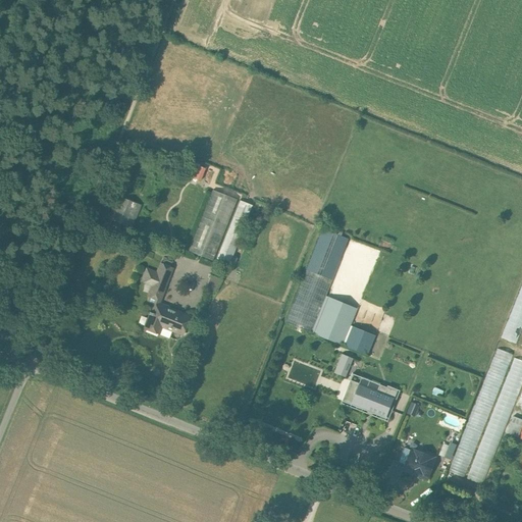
[(411,281),(420,285),(428,267),(442,272),(472,198),(416,174),(428,145),(366,119),(350,159),(332,201),(333,202),(323,224),(324,224),(284,322),(367,356),(372,342),(385,347),(411,281)]
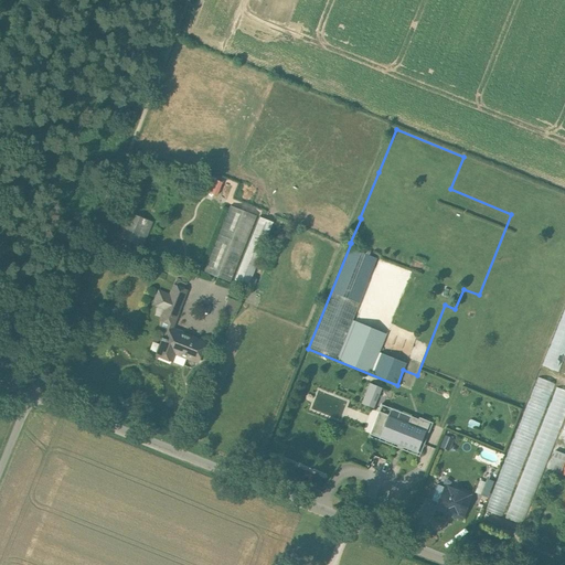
[(145,169),(118,235),(145,245),(171,179),(145,169)]
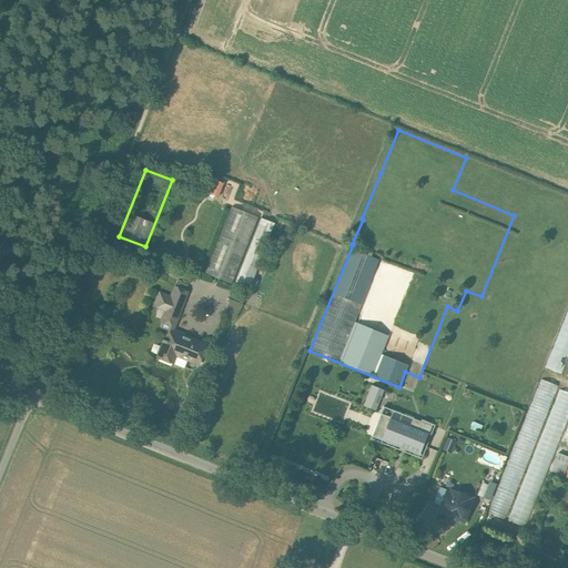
[(211,179),(205,192),(215,195),(221,183),(216,181),(217,180),(214,178),(213,180),(211,179)]
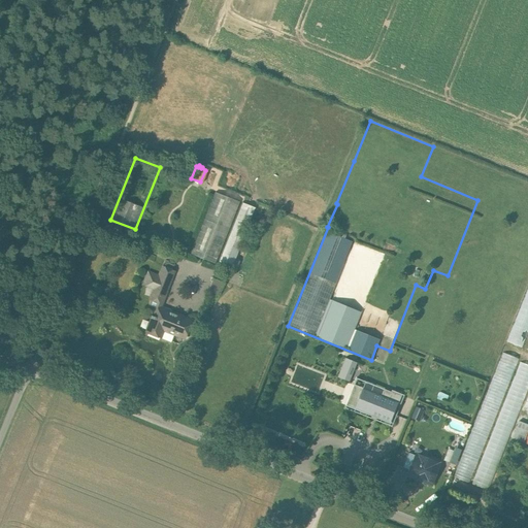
[(217,174),(205,170),(200,182),(211,187),(217,174)]
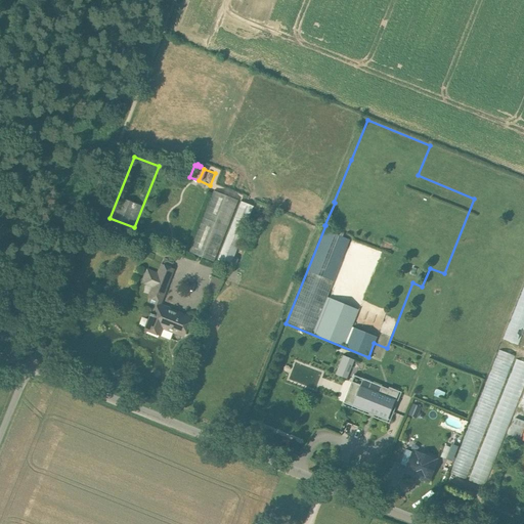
[(238,201),(214,190),(189,250),(215,260),(238,201)]
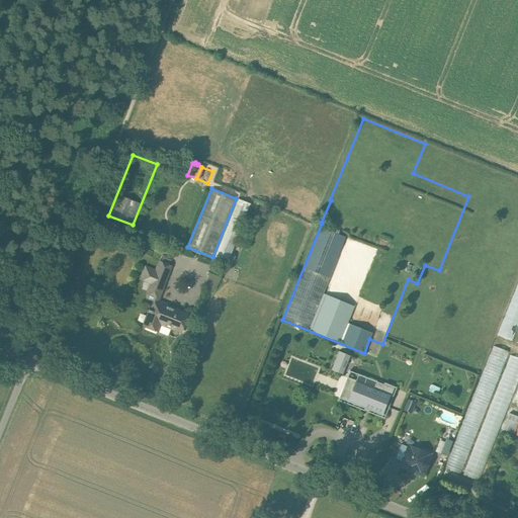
[(238,199),(213,261),(227,265),(251,204),(238,199)]
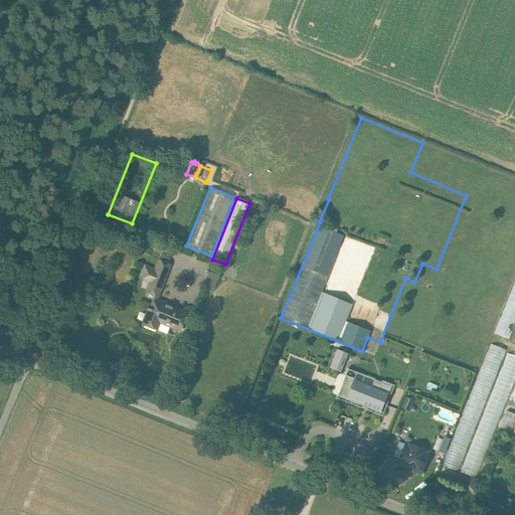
[(170,265),(158,261),(155,269),(167,274),(170,265)]
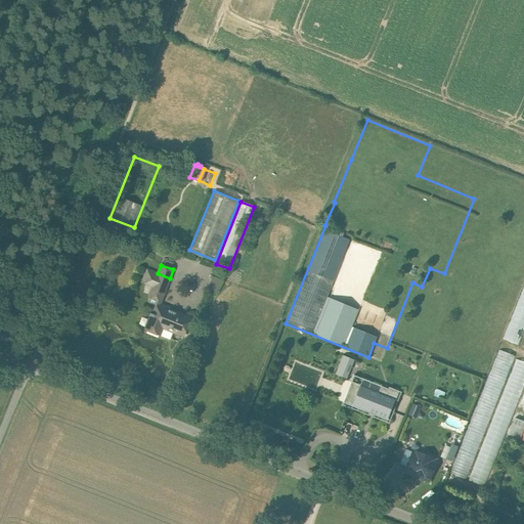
[(158,273),(151,271),(151,273),(146,271),(143,281),(147,282),(146,285),(153,287),(165,292),(170,278),(158,273)]
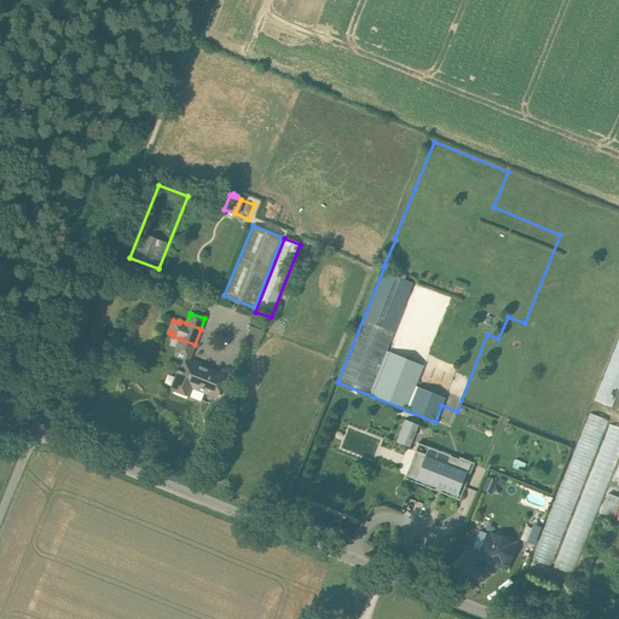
[(261,333),(249,328),(244,341),(255,346),(261,333)]
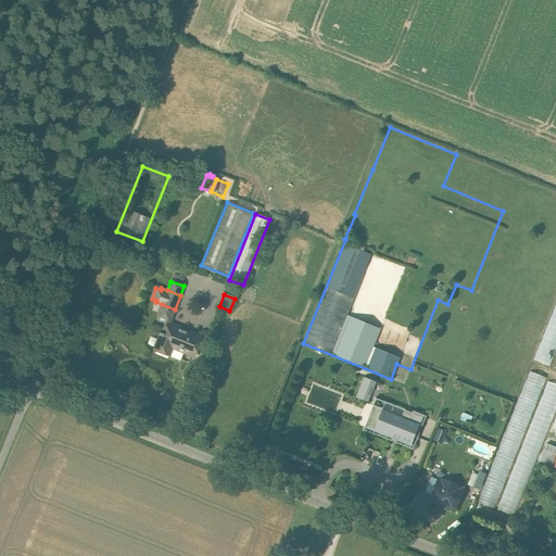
[(555,303),(534,359),(550,365),(555,350),(555,303)]
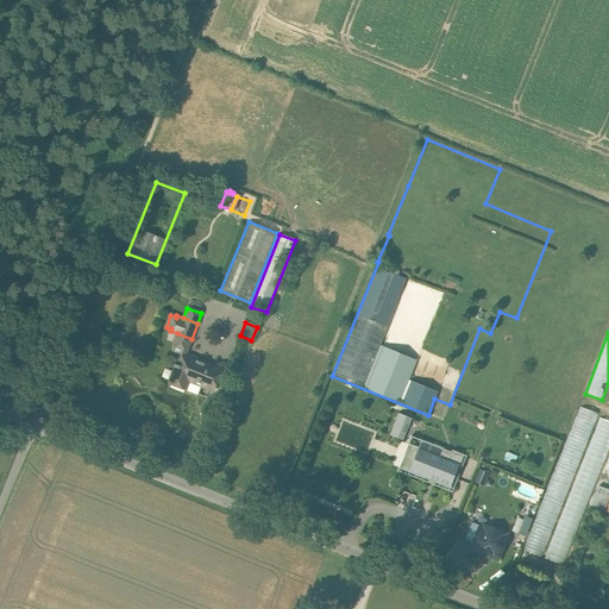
[(194,358),(184,355),(192,339),(177,333),(173,345),(176,346),(174,352),(179,355),(175,364),(173,364),(171,365),(177,368),(171,384),(186,389),(189,380),(213,389),(212,390),(213,390),(221,370),(220,370),(194,359),(194,358)]
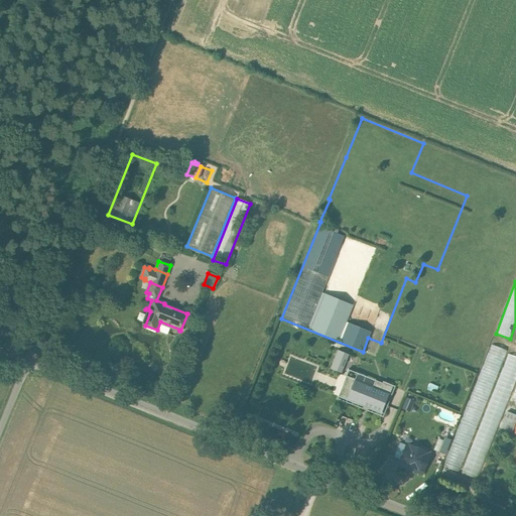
[(507,348),(493,342),(440,473),(455,479),(507,348)]
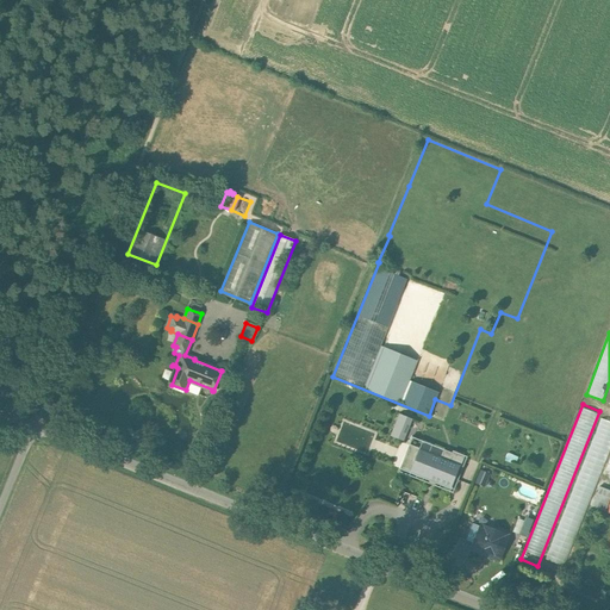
[(399,416),(390,412),(385,424),(394,429),(399,416)]
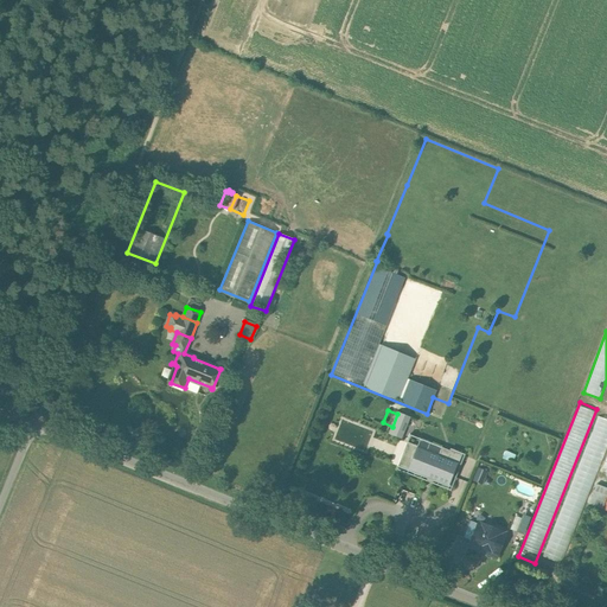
[(393,427),(390,433),(401,438),(409,417),(398,413),(397,414),(393,427)]
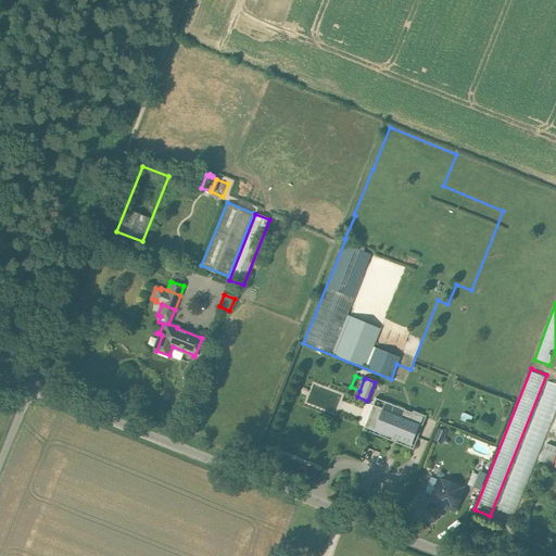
[(419,425),(393,414),(387,431),(397,436),(396,439),(411,444),(419,425)]
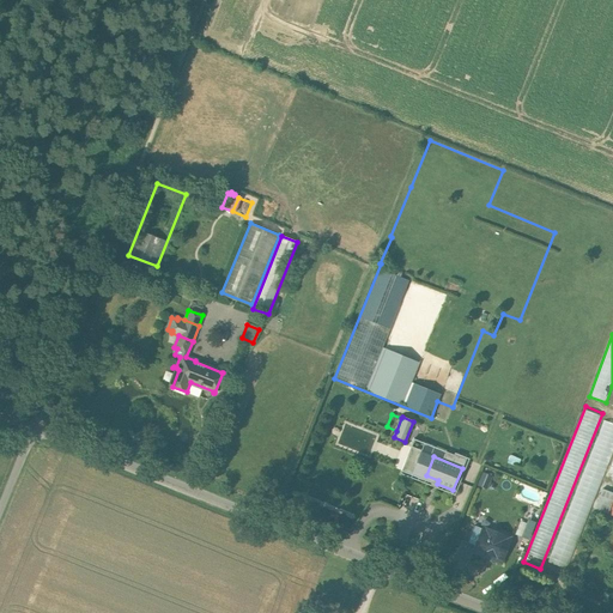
[(484,472),(479,485),(487,489),(493,475),(484,472)]
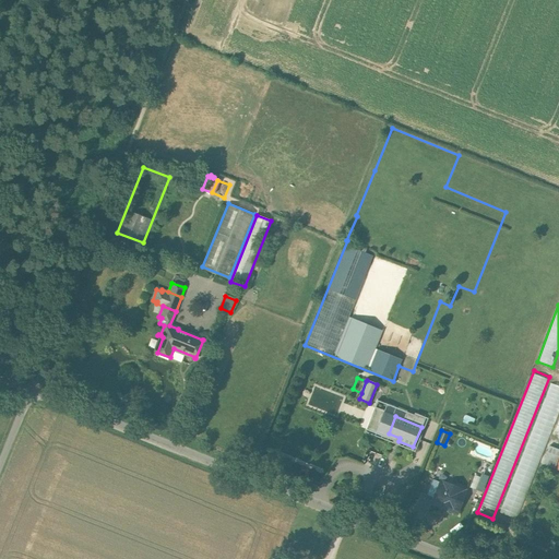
[(542,463),(555,468),(558,456),(558,448),(549,444),(542,463)]
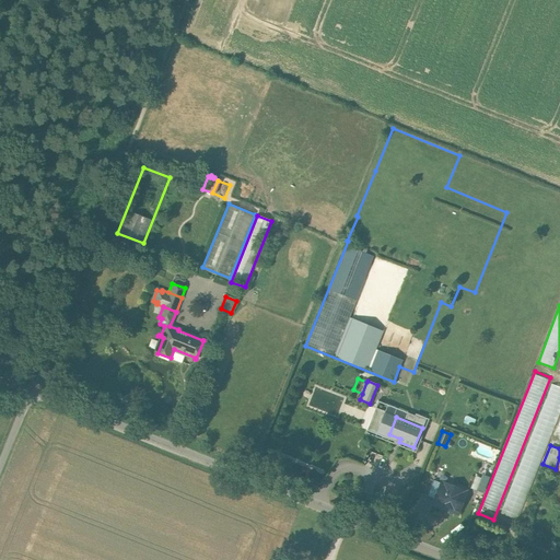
[(481,478),(475,476),(470,488),(476,490),(481,478)]
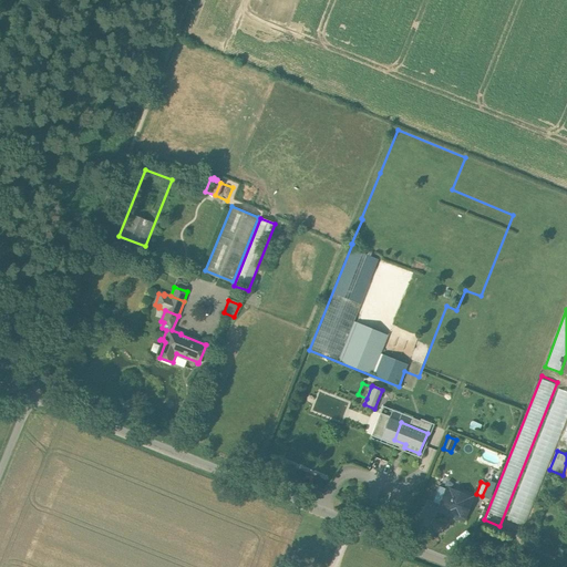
[(473,498),(446,488),(439,511),(464,521),(473,498)]
